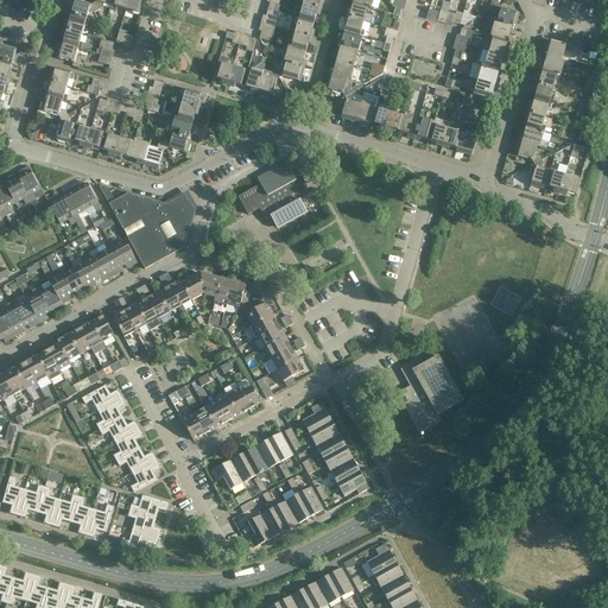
[(68,16),(71,17),(86,20),(89,12),(94,13),(97,12),(94,4),(90,6),(73,0),(68,16)]
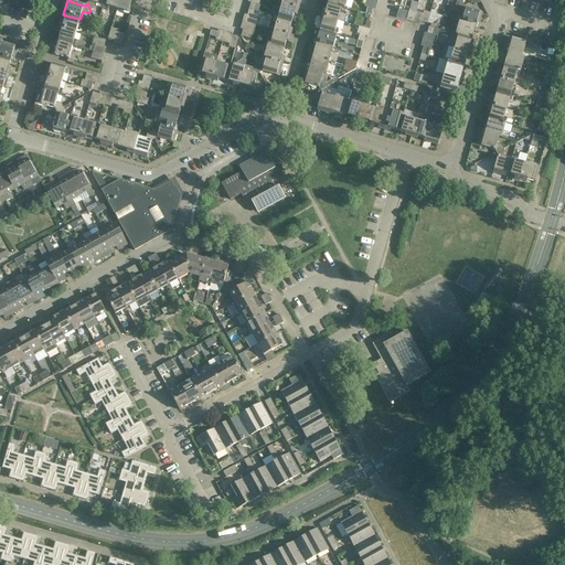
[(89,0),(89,2),(87,3),(91,11),(94,9),(95,3),(103,6),(104,6),(105,0),(89,0)]
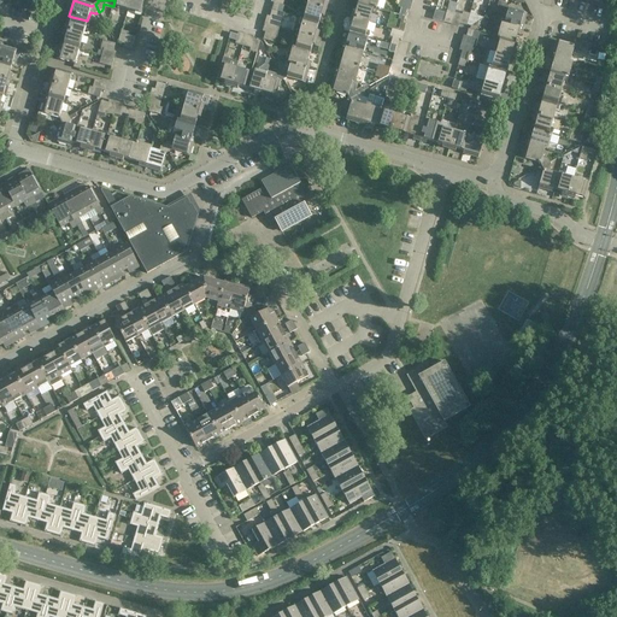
[(115,0),(113,6),(112,6),(111,10),(118,11),(119,9),(128,11),(130,0),(115,0)]
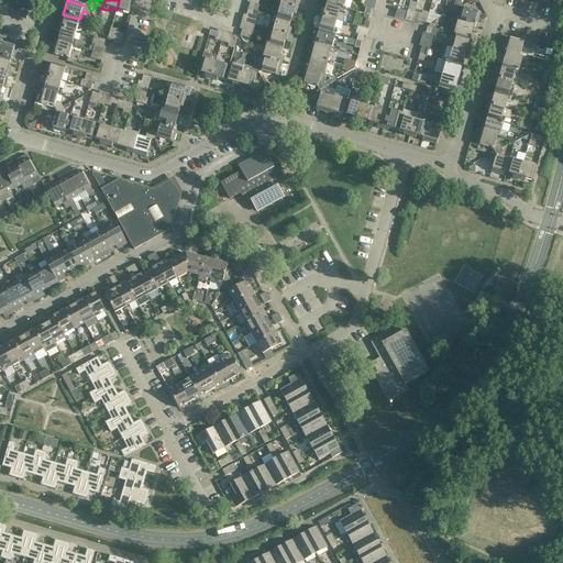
[(119,0),(117,10),(124,12),(123,14),(130,17),(134,0),(133,0),(119,0)]
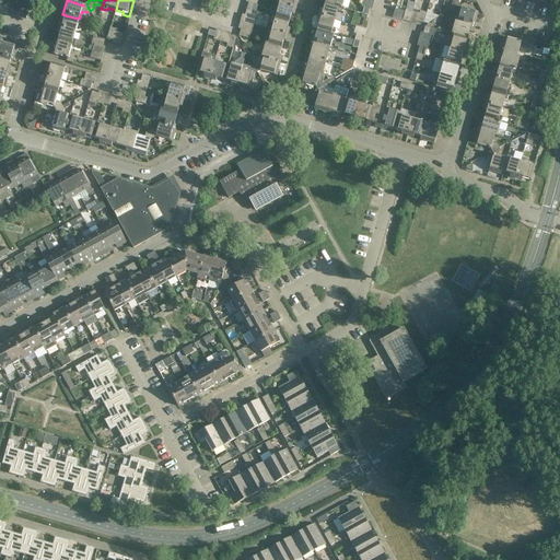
[(207,11),(210,0),(201,0),(200,9),(207,11)]
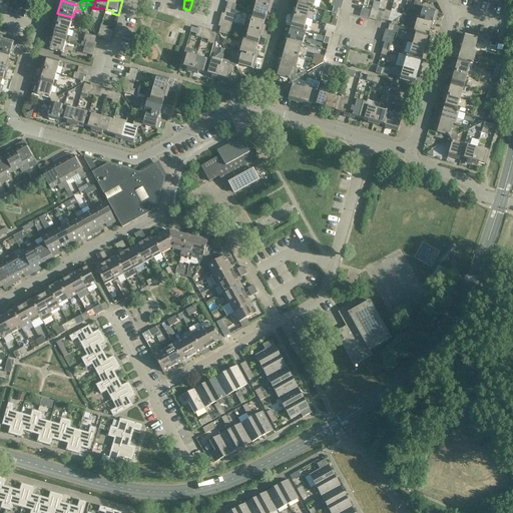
[(271,0),(257,0),(255,4),(271,8),(273,3),(271,2),(271,0)]
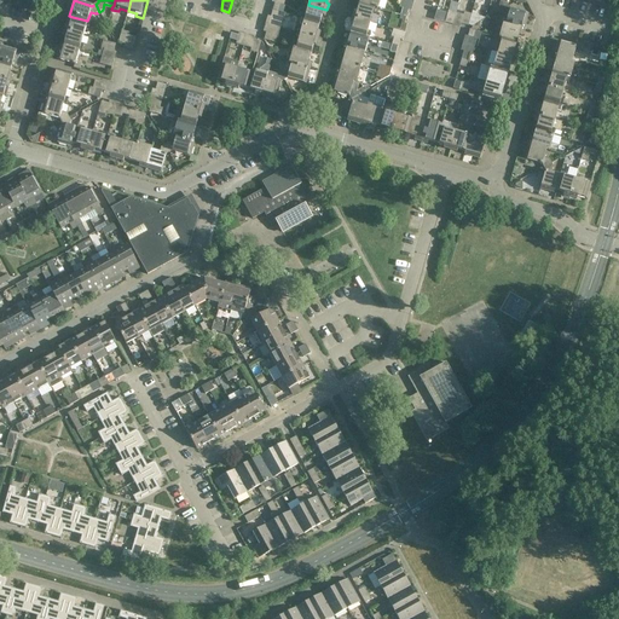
[(496,0),(501,1),(498,7),(501,11),(509,6),(507,4),(507,0),(496,0)]
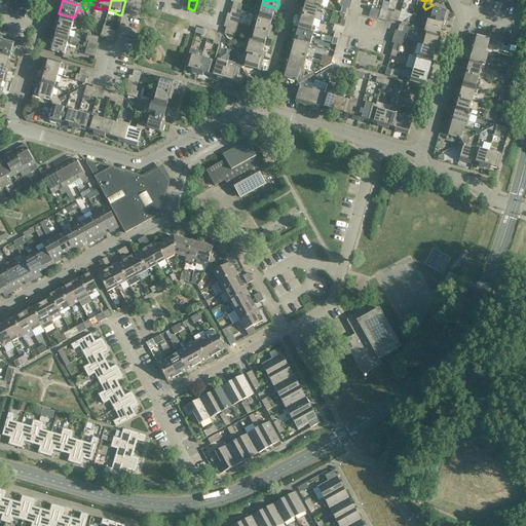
[(321,7),(305,3),(303,10),(301,9),(299,15),(314,20),(316,12),(320,12),(321,7)]
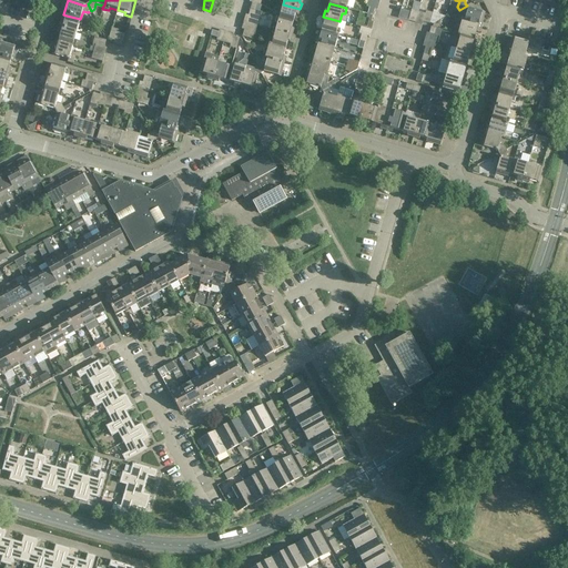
[(300,9),(283,4),(281,12),(279,12),(276,18),(294,22),(296,14),(298,16),(300,9)]
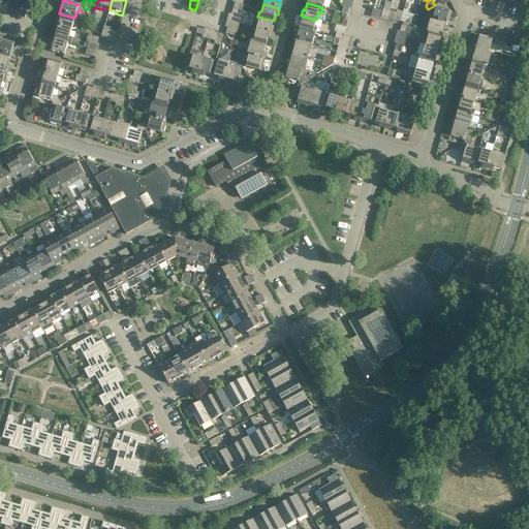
[(436,8),(435,5),(428,9),(430,11),(434,13),(432,21),(447,25),(452,12),(436,8)]
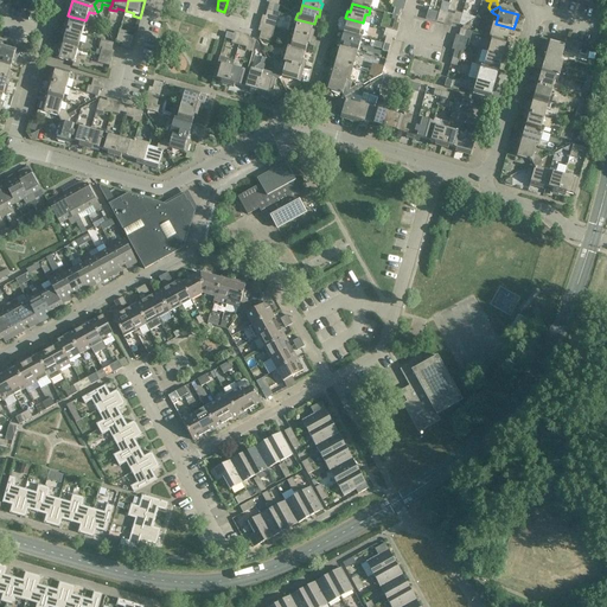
[(435,14),(428,12),(426,19),(434,21),(435,14)]
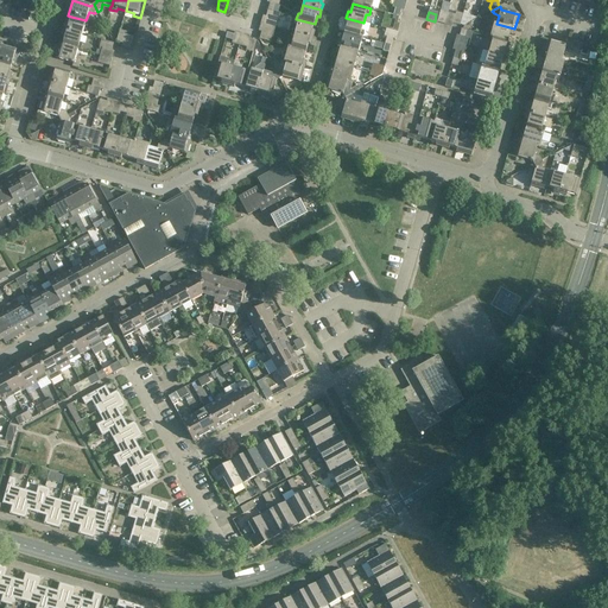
[(388,21),(386,29),(398,32),(399,25),(397,24),(399,17),(393,16),(391,23),(388,21)]
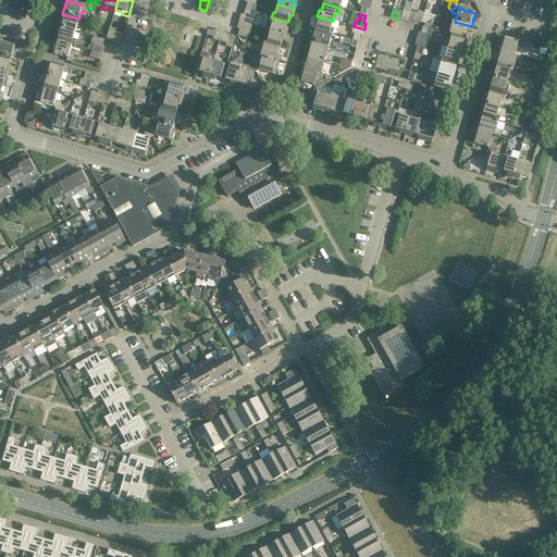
[(65,15),(63,22),(61,21),(59,27),(75,32),(77,24),(79,25),(82,19),(78,19),(65,15)]
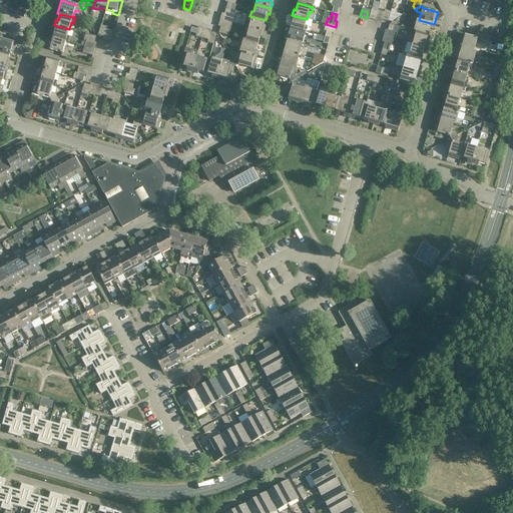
[(307,19),(292,15),(291,20),(293,21),(291,28),(306,32),(307,27),(305,26),(307,19)]
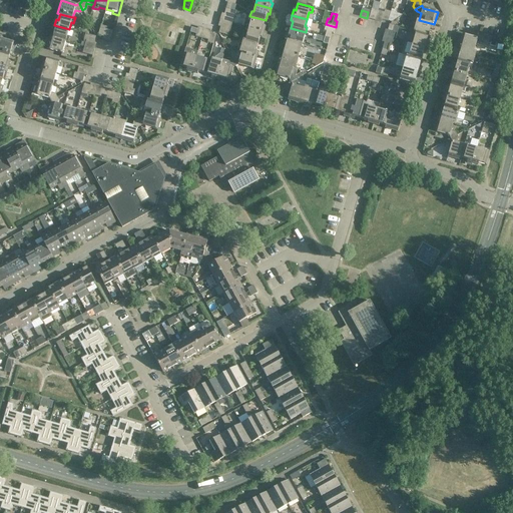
[(266,20),(249,16),(248,21),(250,21),(248,28),(264,33),(266,27),(264,27),(266,20)]
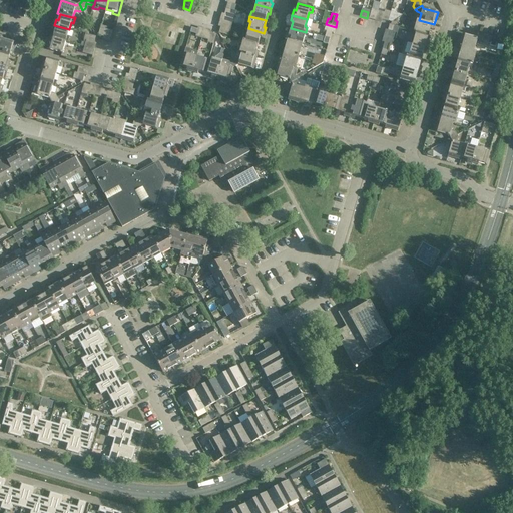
[(417,19),(413,32),(428,36),(430,29),(433,30),(434,24),(419,20),(417,19)]
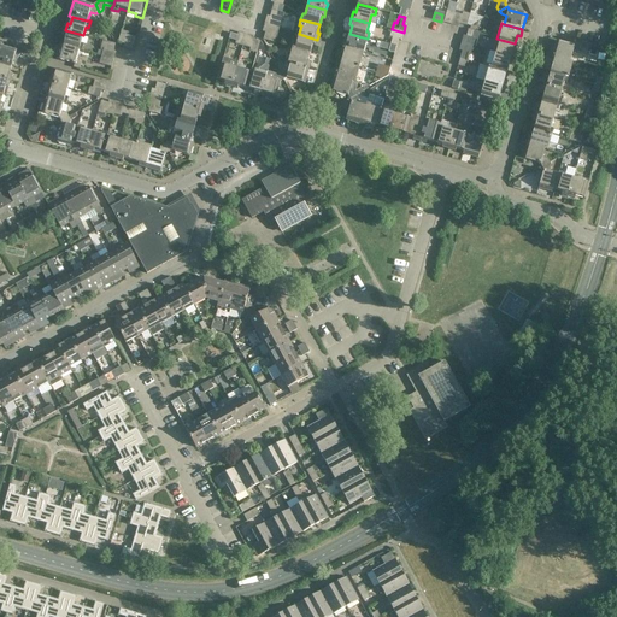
[(280,29),(264,24),(263,31),(265,33),(271,34),(277,36),(280,29)]
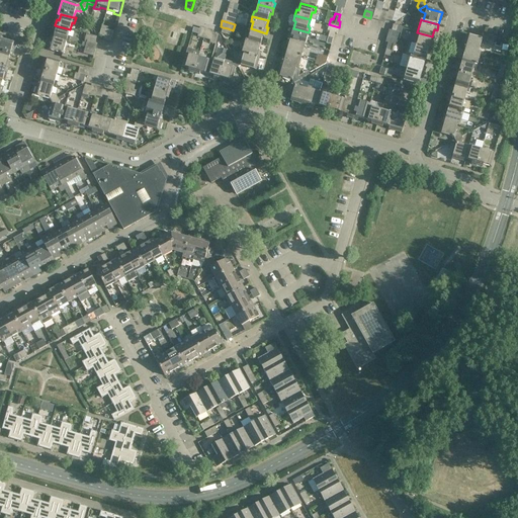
[(329,24),(327,30),(330,31),(328,37),(333,38),(335,33),(337,33),(339,27),(329,24)]
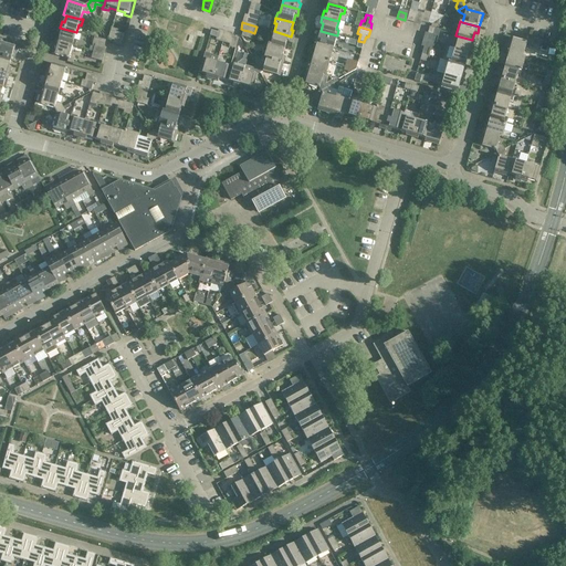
[(76,32),(60,28),(59,33),(61,34),(59,41),(59,42),(72,45),(75,46),(76,41),(74,40),(76,32)]
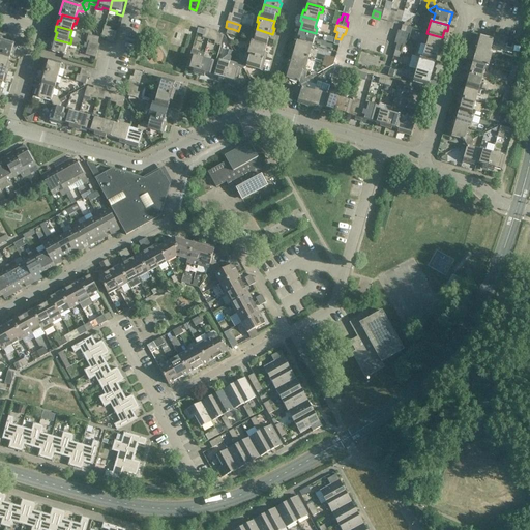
[(272,34),(257,29),(255,37),(253,36),(252,41),(267,46),(268,39),(271,39),(272,34)]
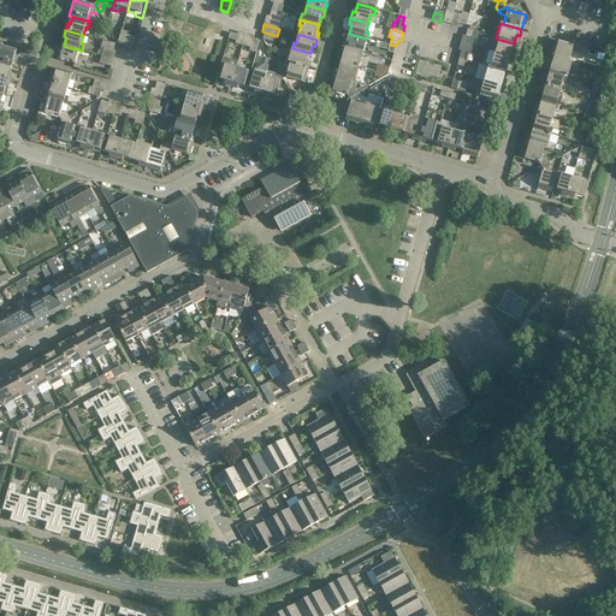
[(367,39),(349,34),(347,41),(344,41),(342,47),(363,53),(367,39)]
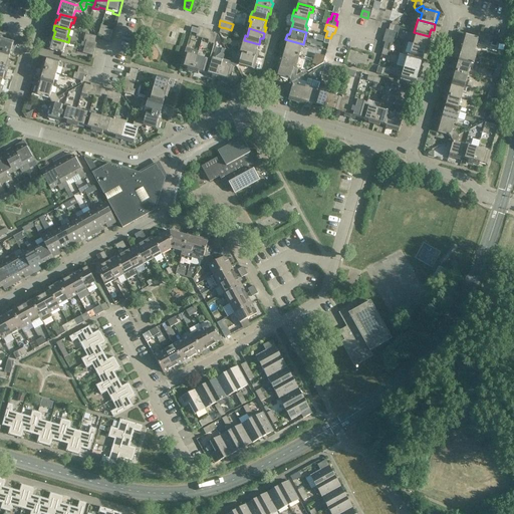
[(429,36),(414,32),(413,36),(415,37),(413,44),(428,48),(430,43),(428,42),(429,36)]
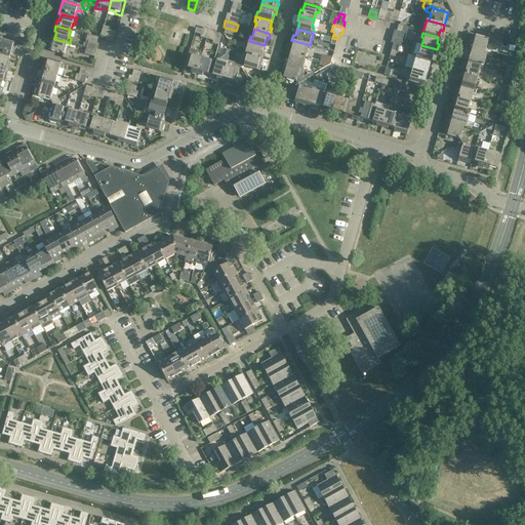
[(2,37),(0,36),(0,52),(10,56),(12,57),(16,44),(1,40),(2,37)]
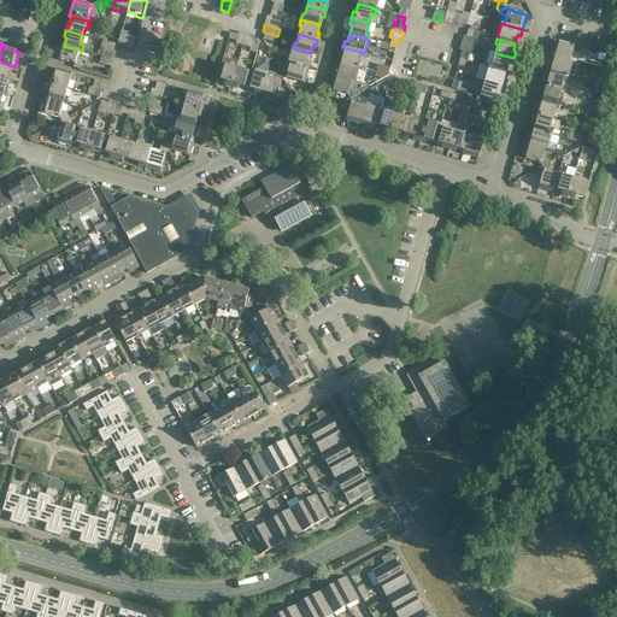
[(574,47),(557,42),(552,57),(570,62),(573,52),(579,53),(581,46),(574,43),(574,47)]
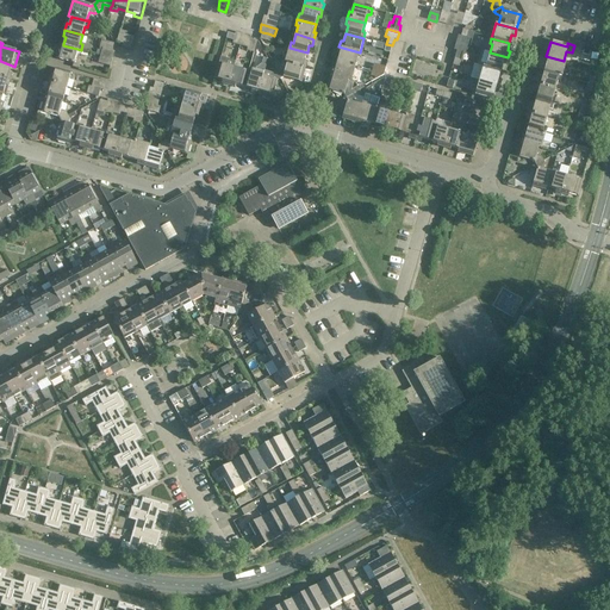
[(455,43),(454,50),(456,51),(455,58),(461,60),(462,53),(466,54),(467,47),(455,43)]
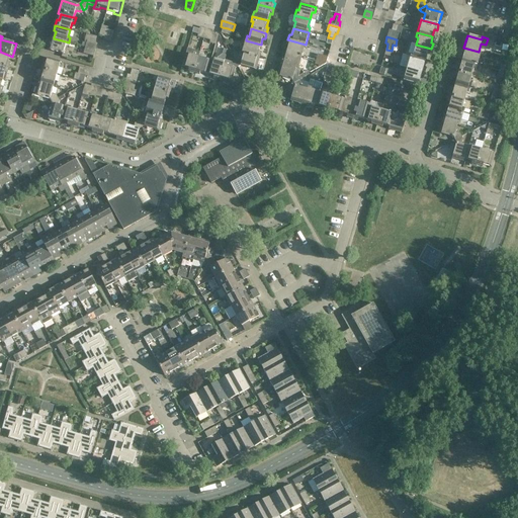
[(52,37),(48,51),(63,55),(62,57),(67,59),(69,52),(64,51),(66,41),(54,38),(54,37),(52,37)]
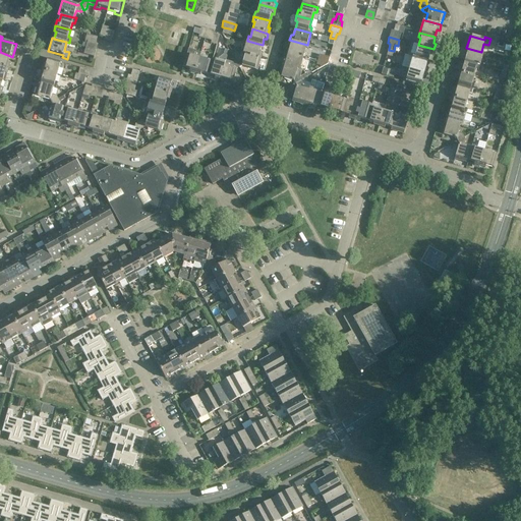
[(307,45),(289,40),(288,45),(290,46),(288,53),(303,57),(307,45)]
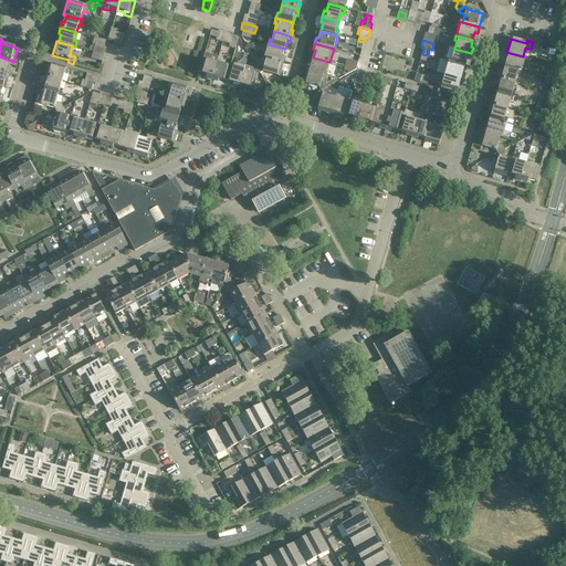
[(104,48),(98,45),(94,44),(90,59),(102,62),(104,50),(103,50),(104,48)]
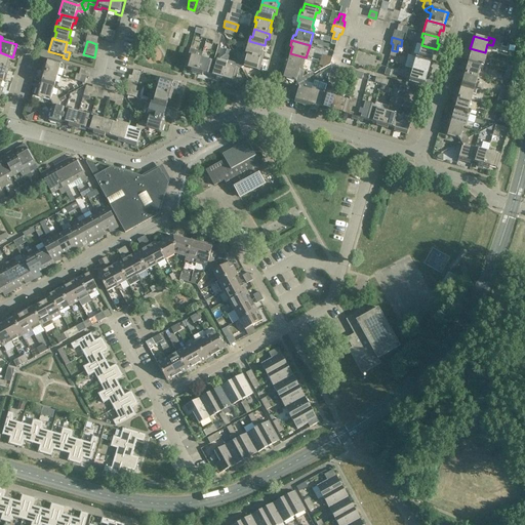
[(265,45),(249,41),(245,54),(247,54),(263,58),(265,53),(263,52),(265,45)]
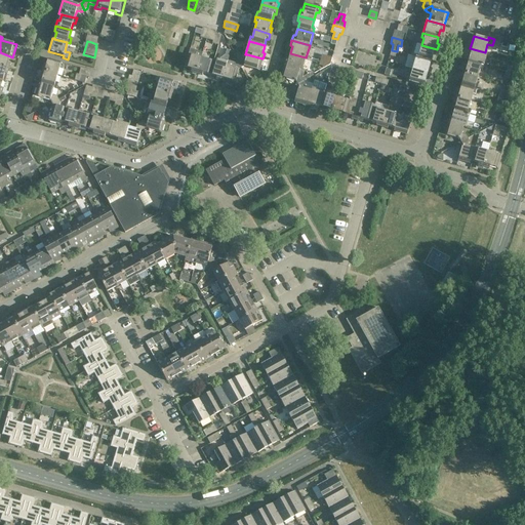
[(411,56),(416,57),(431,62),(433,54),(436,55),(437,49),(421,45),(415,43),(411,56)]
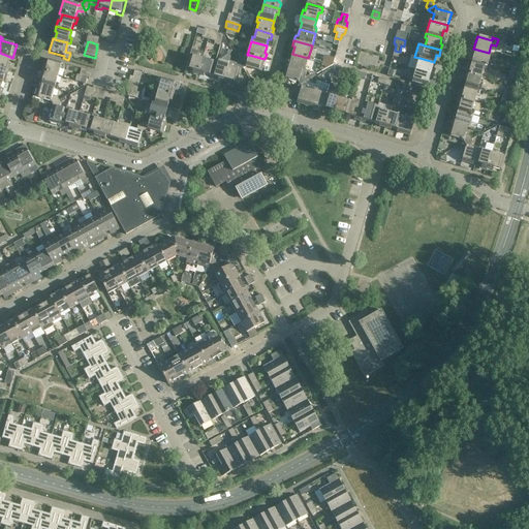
[(489,53),(473,49),(472,54),(474,55),(472,62),(488,66),(491,54),(489,53)]
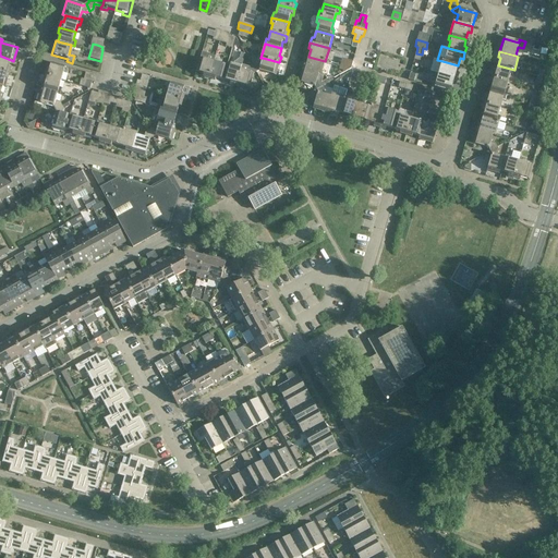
[(0,71),(9,73),(11,68),(9,67),(11,60),(0,56),(0,71)]
